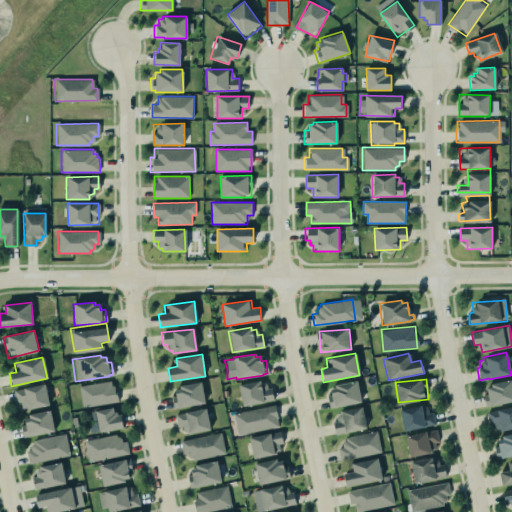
[(511,402),(511,379),(486,383),(488,394),(484,394),(485,405),(511,402)]
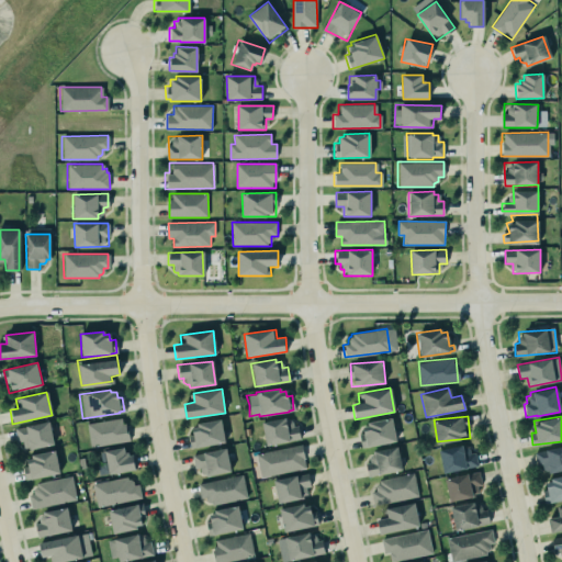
[(86,423),(120,417),(121,424),(124,423),(124,426),(126,425),(128,440),(89,447),(86,423)]
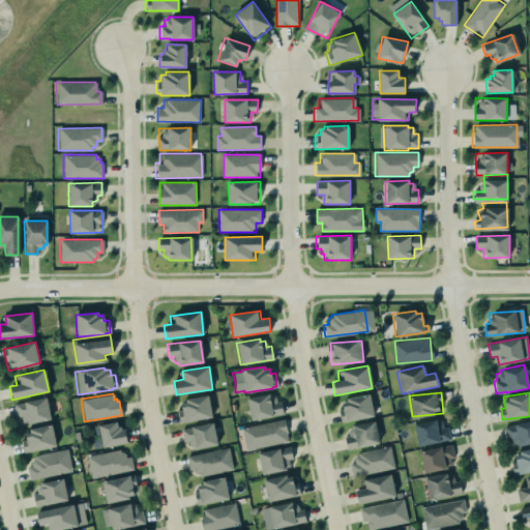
[(249,420),(272,416),(272,415),(282,413),(280,401),(275,401),(274,398),(271,395),(268,395),(268,393),(245,398),(249,420)]
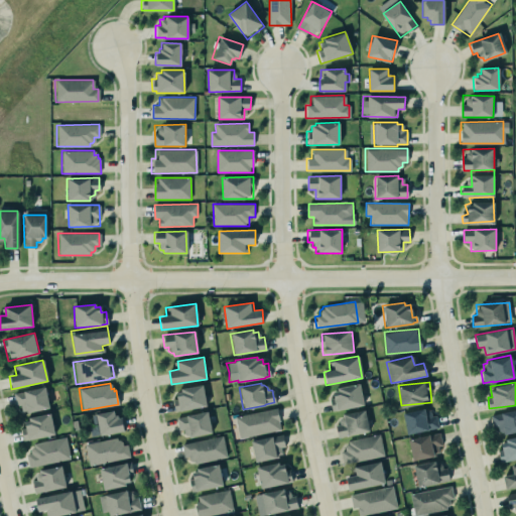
[(359,383),(363,405),(332,411),(329,398),(333,397),(332,392),(337,391),(337,388),(359,383)]
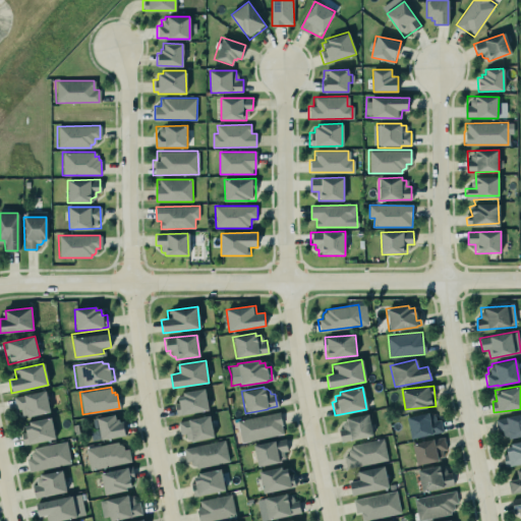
[(179,415),(210,410),(206,389),(175,394),(179,415)]
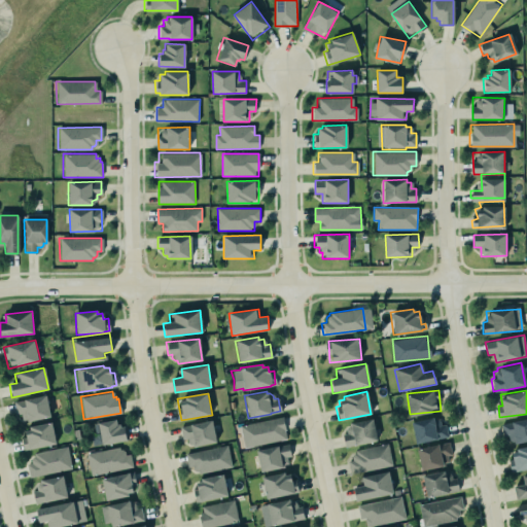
[(51,416),(46,394),(16,401),(21,423),(51,416)]
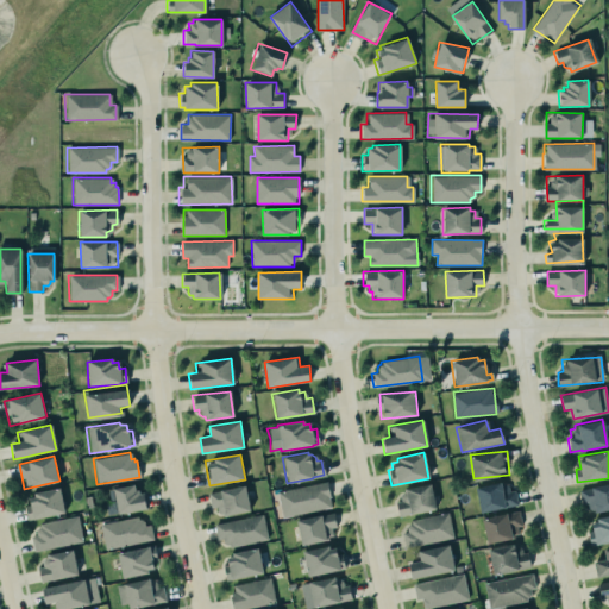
[(325,481),(275,491),(281,516),(330,507),(327,496),(328,496),(325,481)]
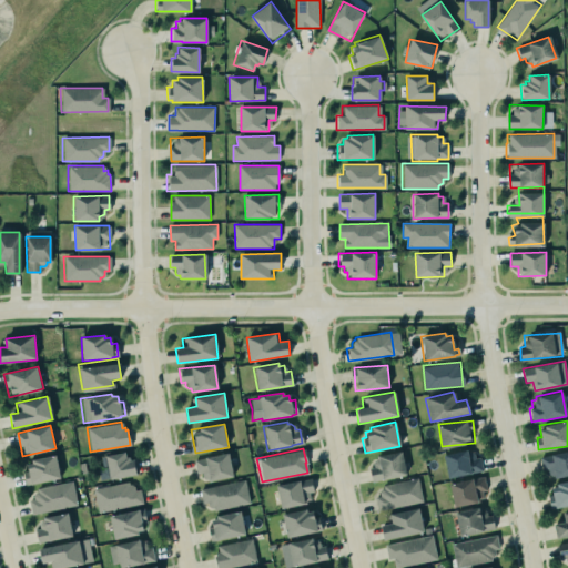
[(443,455),(447,479),(470,474),(470,473),(482,470),(478,457),(474,457),(473,454),(470,452),(467,449),(443,455)]
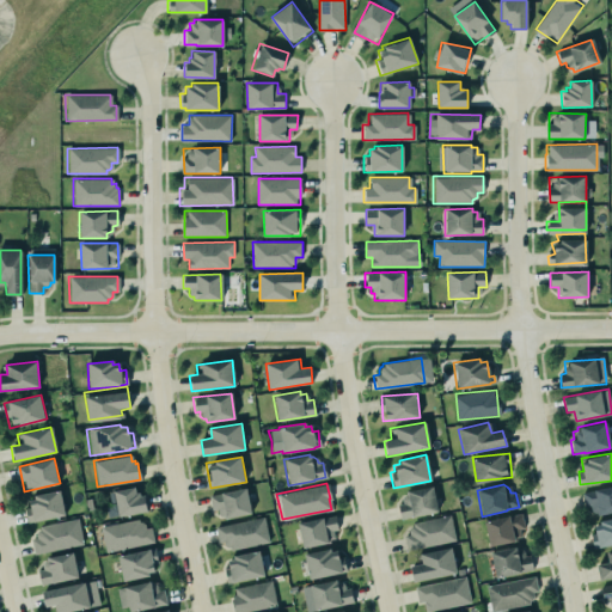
[(580,493),(611,484),(611,512),(598,515),(598,514),(595,515),(595,512),(593,513),(589,509),(588,506),(583,507),(580,493)]
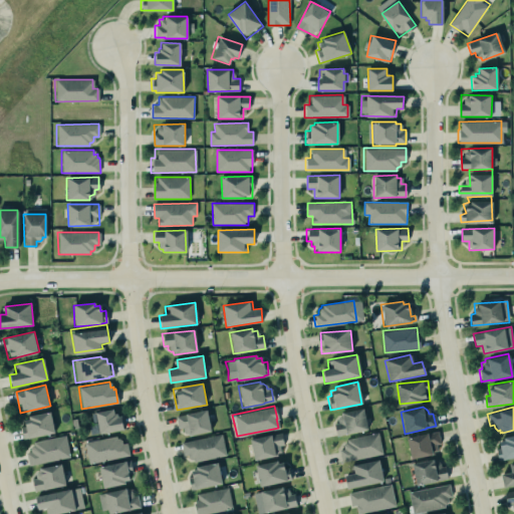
[(93,412),(112,409),(113,414),(116,413),(117,416),(121,415),(123,430),(97,435),(93,412)]
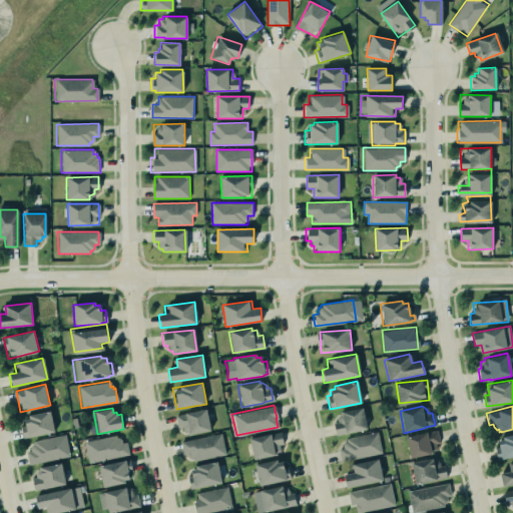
[(368,429),(364,408),(338,412),(340,422),(334,423),(336,435),(368,429)]
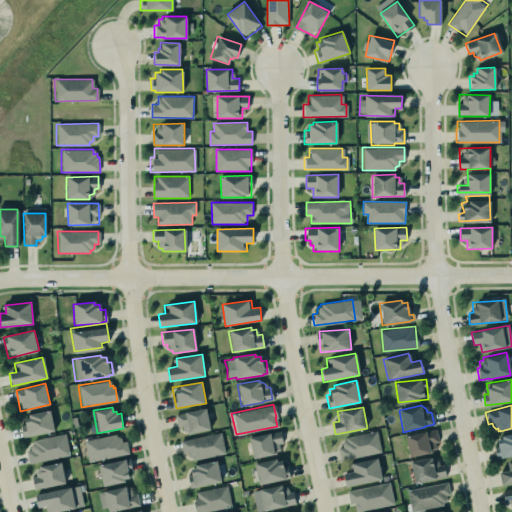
[(174,414),(205,408),(209,429),(189,434),(188,433),(186,433),(186,431),(184,431),(181,429),(181,425),(176,426),(174,414)]
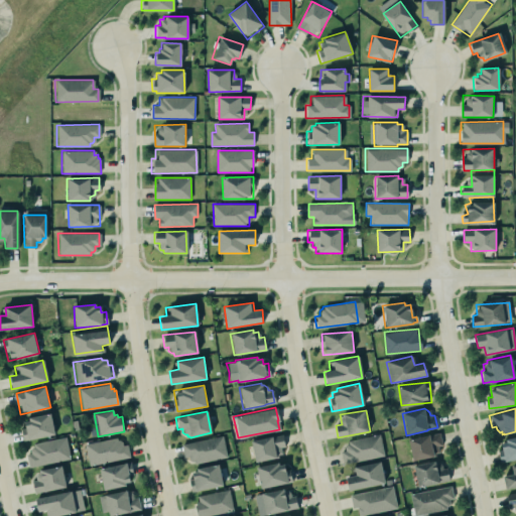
[(25,440),(55,434),(50,413),(21,420),(25,440)]
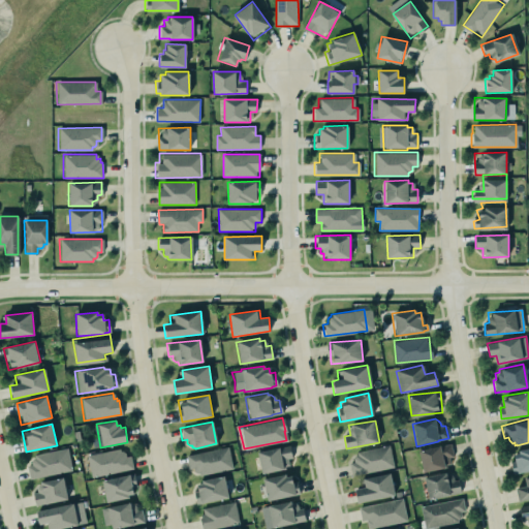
[(355,452),(387,444),(393,467),(350,475),(348,463),(352,462),(351,458),(353,455),(355,455),(355,452)]
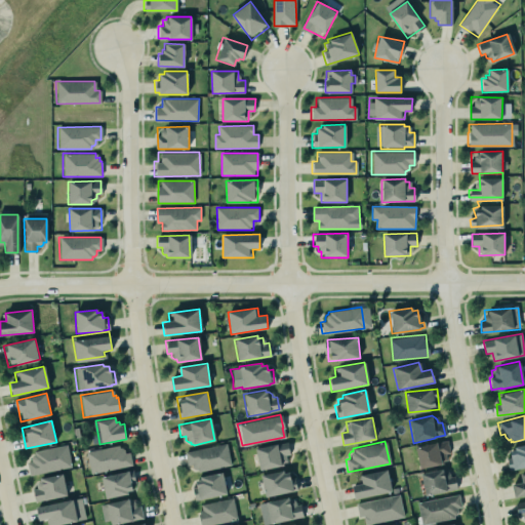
[(416,446),(419,468),(450,462),(447,441),(416,446)]
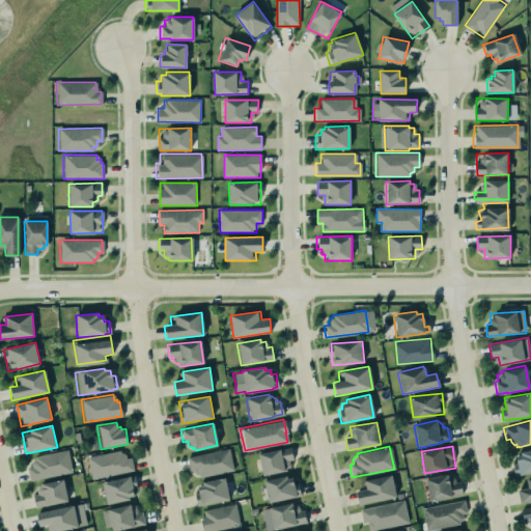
[(185,456),(228,447),(233,470),(198,477),(197,475),(193,474),(192,470),(188,471),(185,456)]
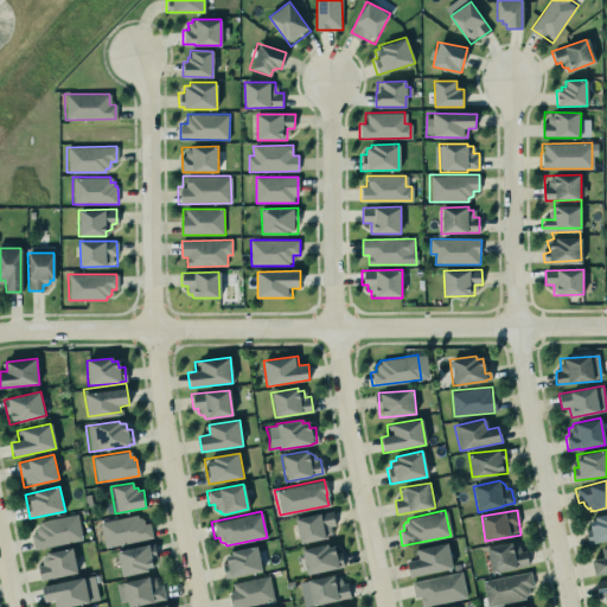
[(332,512),(296,516),(300,542),(336,537),(332,512)]
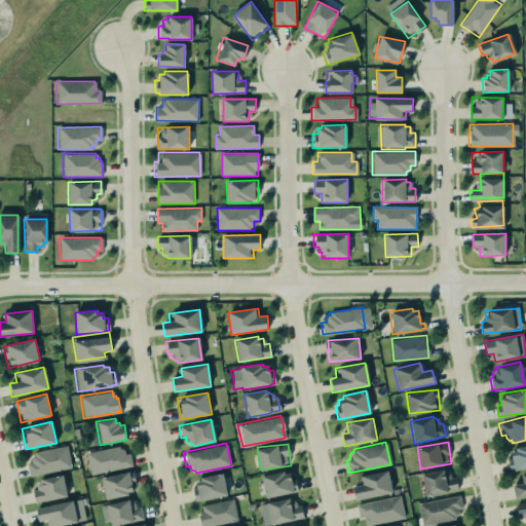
[(33,452),(66,445),(70,467),(29,477),(26,463),(30,462),(29,458),(31,455),(33,455),(33,452)]
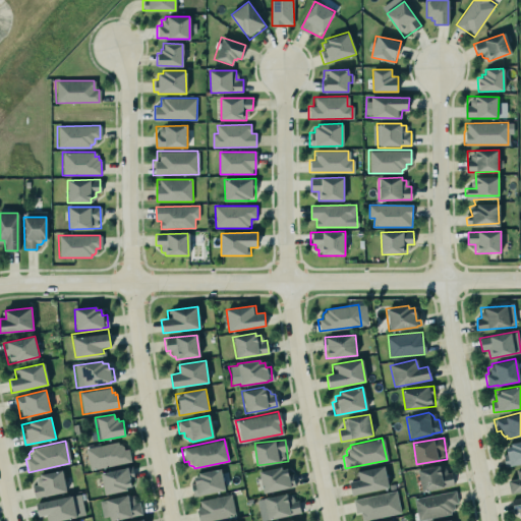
[(84,449),(116,442),(117,444),(119,444),(122,446),(123,449),(127,448),(130,460),(90,469),(84,449)]
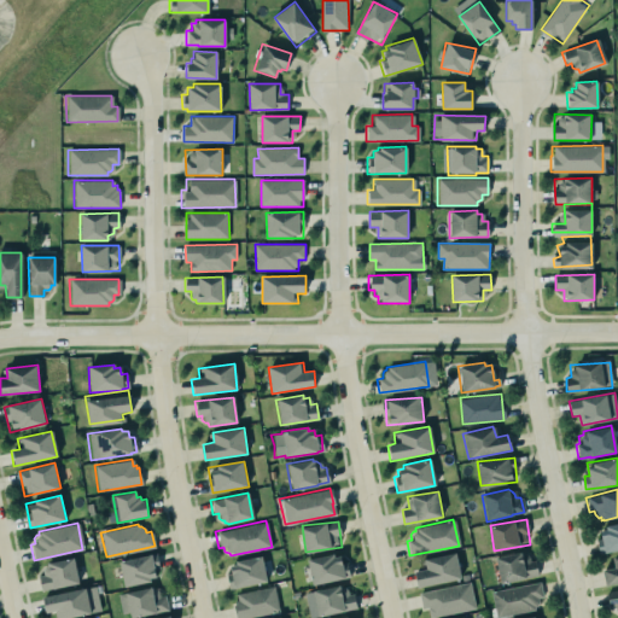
[(617,524),(596,529),(601,552),(617,548),(617,524)]
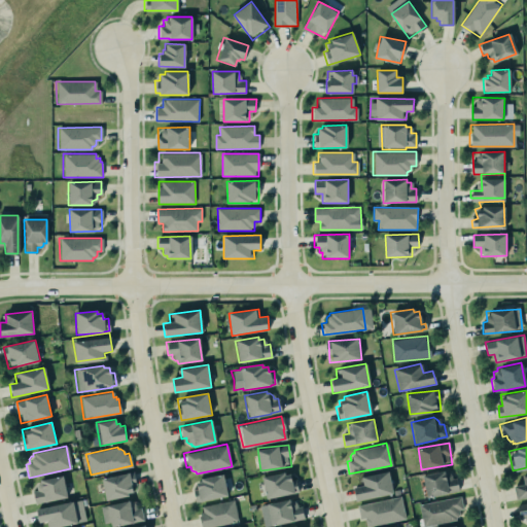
[(102,473),(128,467),(130,476),(133,475),(135,485),(131,485),(132,489),(107,494),(102,473)]
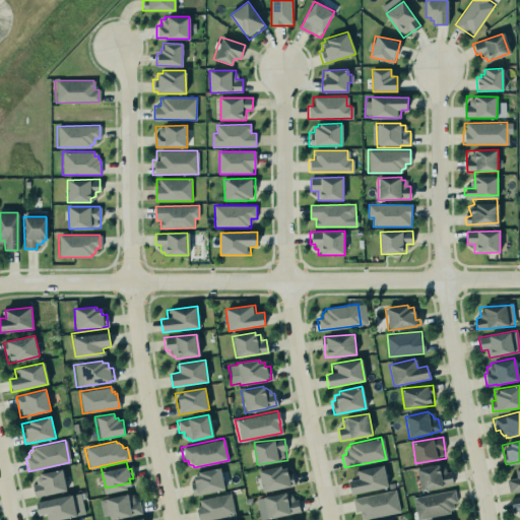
[(346,480),(352,478),(351,470),(383,464),(387,481),(393,480),(394,488),(349,496),(346,480)]
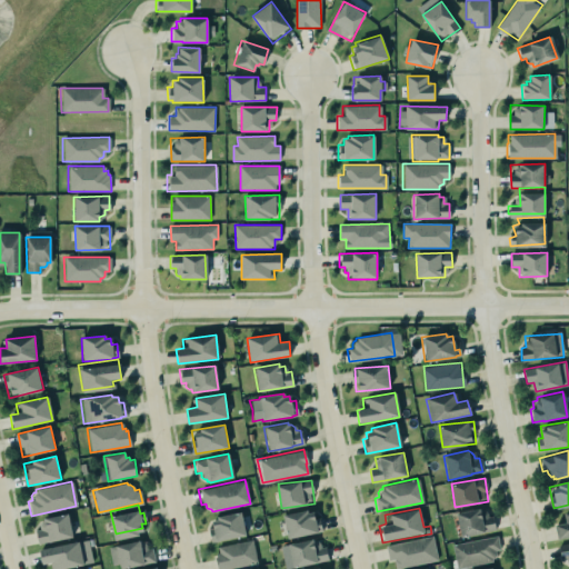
[(455,513),(460,539),(485,533),(485,532),(496,530),(492,516),(487,517),(486,512),(482,510),(479,510),(478,508),(455,513)]
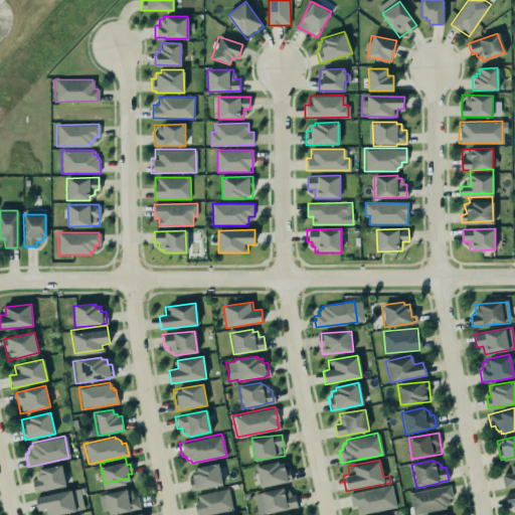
[(256,466),(261,487),(291,482),(287,461),(256,466)]
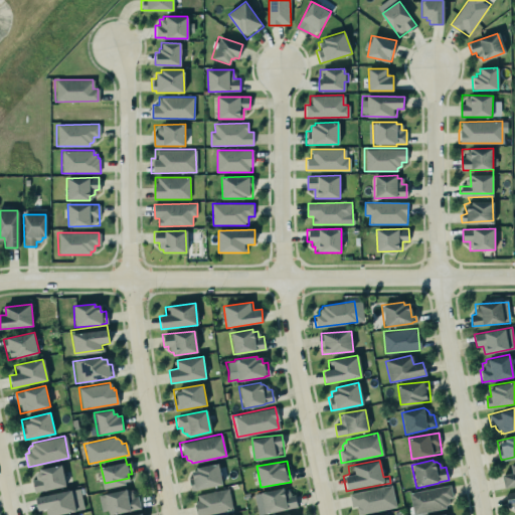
[(514,463),(511,464),(512,473),(503,475),(505,486),(514,484),(514,463)]
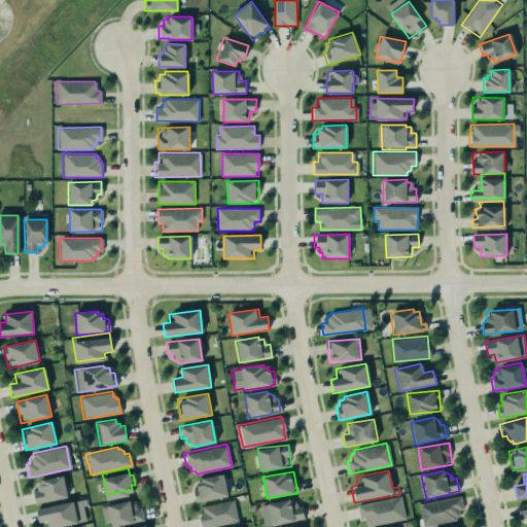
[(198,502),(229,496),(223,475),(192,481),(198,502)]
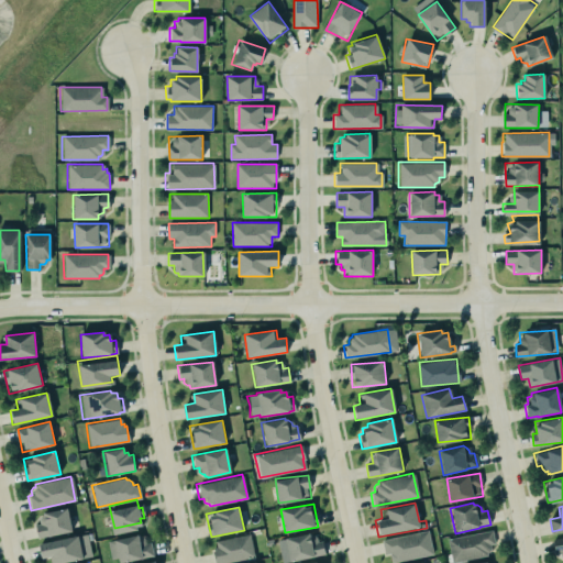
[(66,508),(44,512),(41,512),(42,516),(40,516),(37,519),(39,523),(33,525),(36,537),(47,534),(47,536),(70,531),(66,508)]
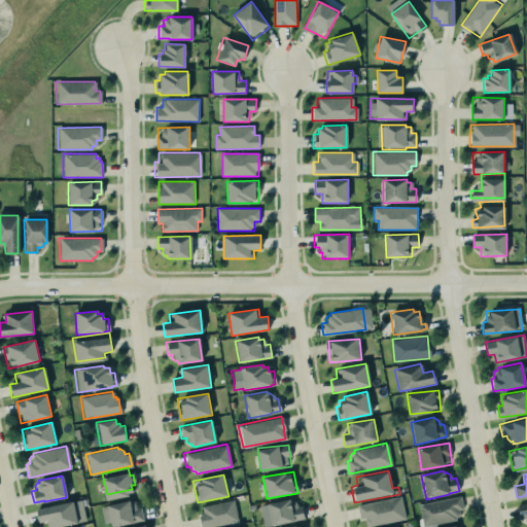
[(100,504),(107,503),(106,500),(128,495),(133,519),(111,523),(110,519),(103,520),(100,504)]
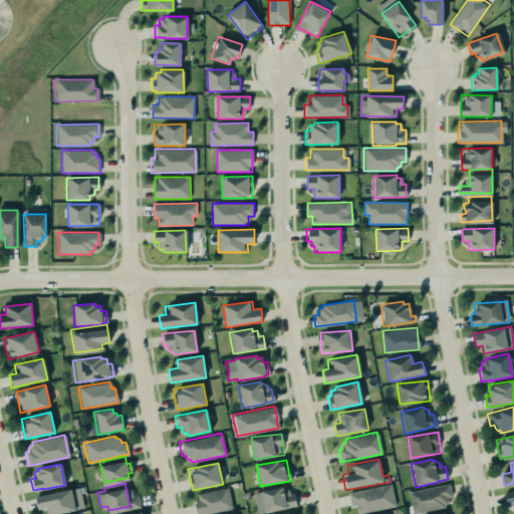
[(347,493),(390,484),(394,506),(356,513),(354,506),(350,507),(347,493)]
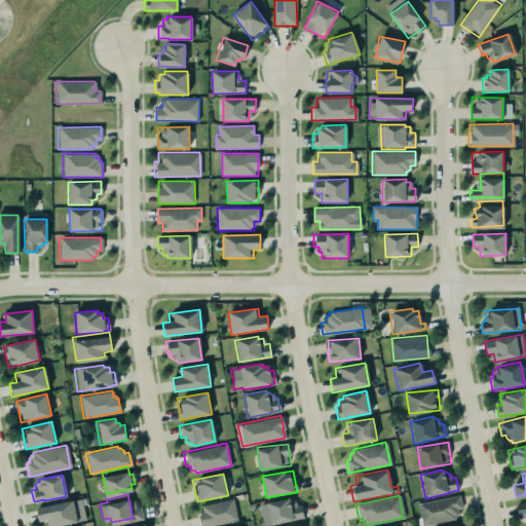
[(421,525),(417,503),(459,495),(461,509),(457,509),(457,513),(455,516),(454,516),(454,519),(421,525)]
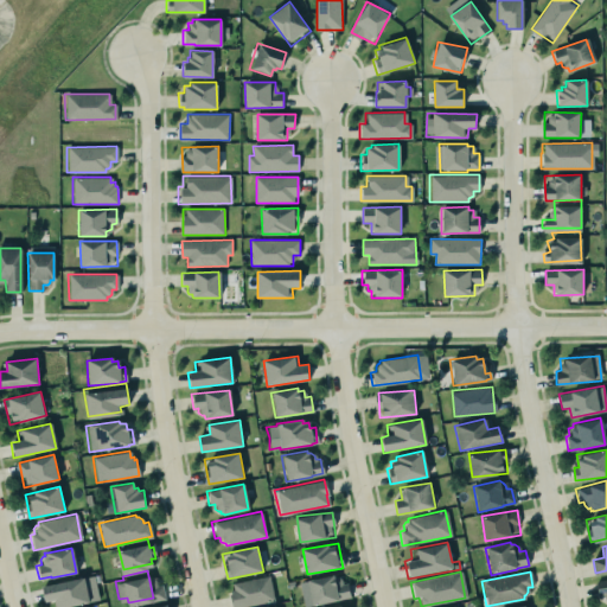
[(93,575),(97,600),(64,606),(52,606),(52,600),(44,602),(40,586),(93,575)]
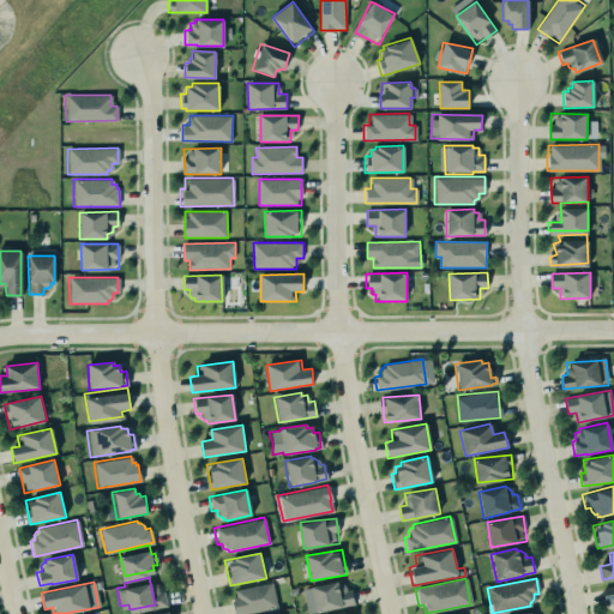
[(271,582),(277,606),(242,613),(232,613),(229,601),(233,601),(232,596),(235,596),(234,590),(271,582)]
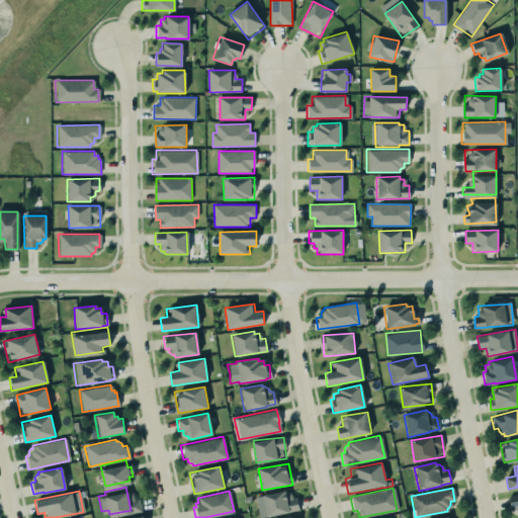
[(262,495),(266,517),(287,512),(287,511),(297,509),(296,504),(295,497),(290,498),(290,494),(287,492),(284,493),(283,491),(262,495)]
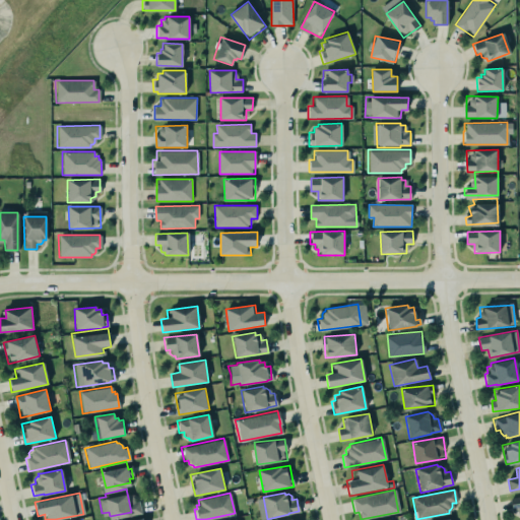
All buildings are outlined.
